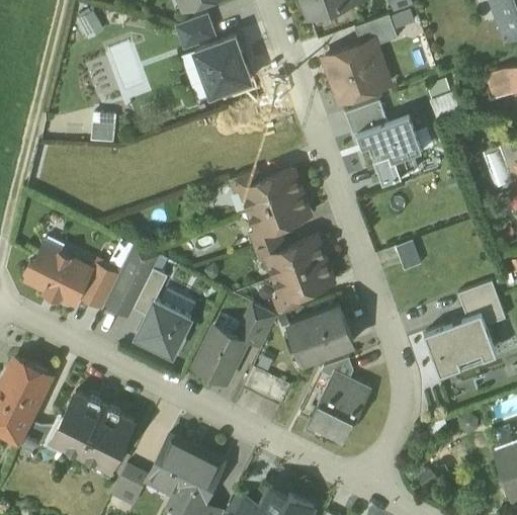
[(303,0),(311,19),(356,2),(354,0),(303,0)]
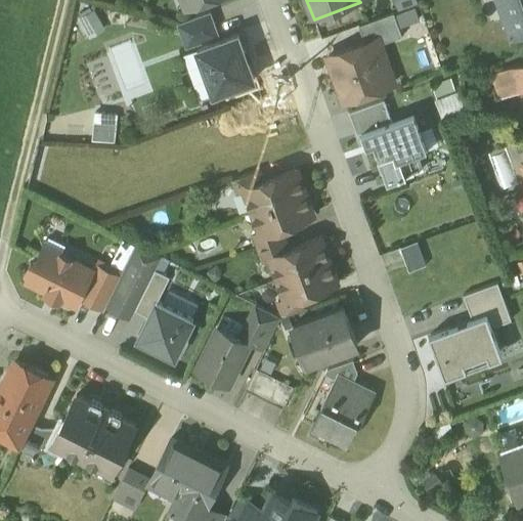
[(413,0),(394,0),(400,18),(419,12),(413,0)]
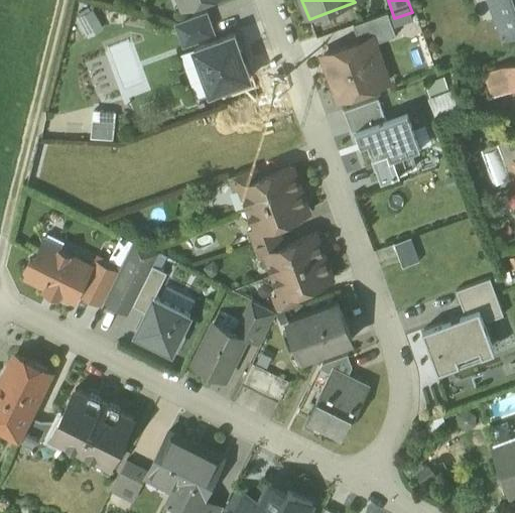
[(514,0),(489,0),(504,40),(514,36),(514,0)]
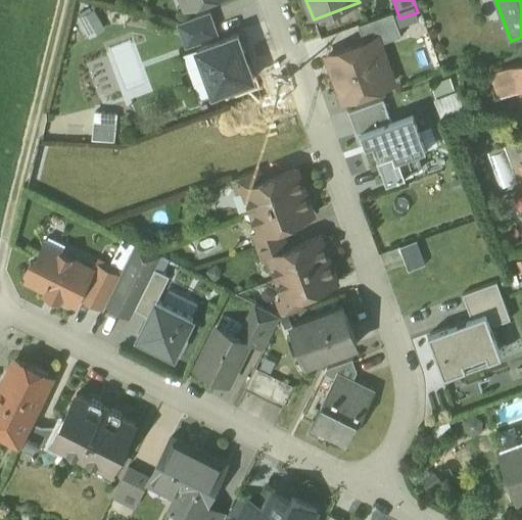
[(96,11),(80,19),(89,40),(106,32),(96,11)]
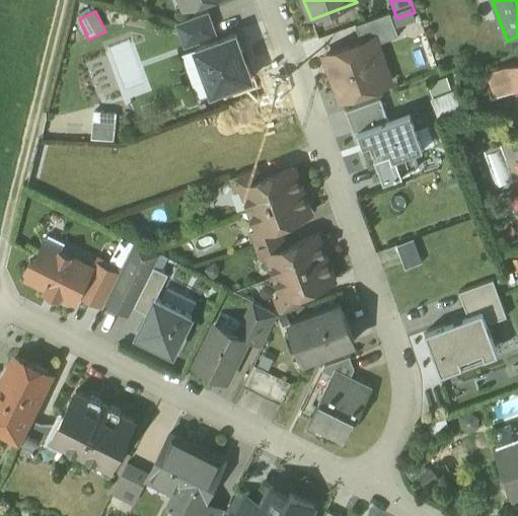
[(215,40),(206,15),(175,26),(185,50),(215,40)]
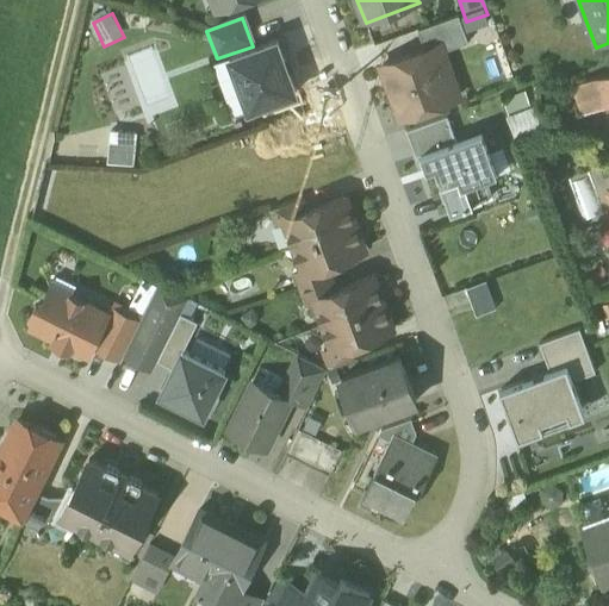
[(457,19),(416,33),(423,55),(434,51),(435,57),(467,47),(457,19)]
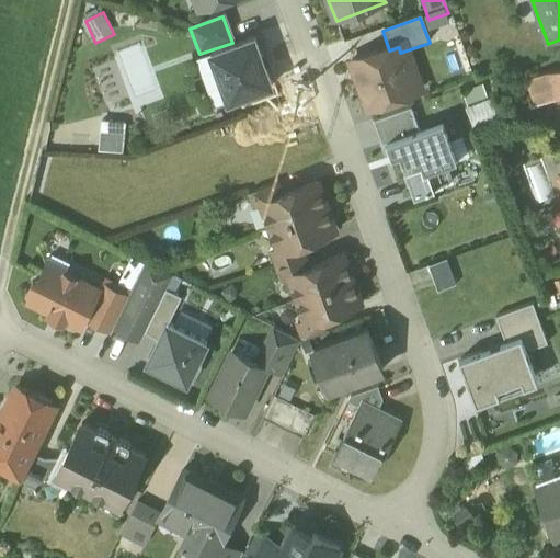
[(253,41),(210,56),(228,104),(271,88),(253,41)]
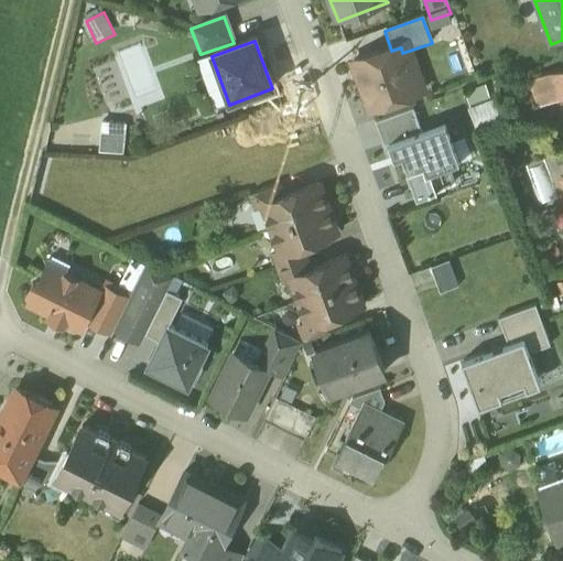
[(391,51),(353,64),(369,112),(423,94),(422,92),(418,93),(411,78),(402,53),(401,47),(391,51)]
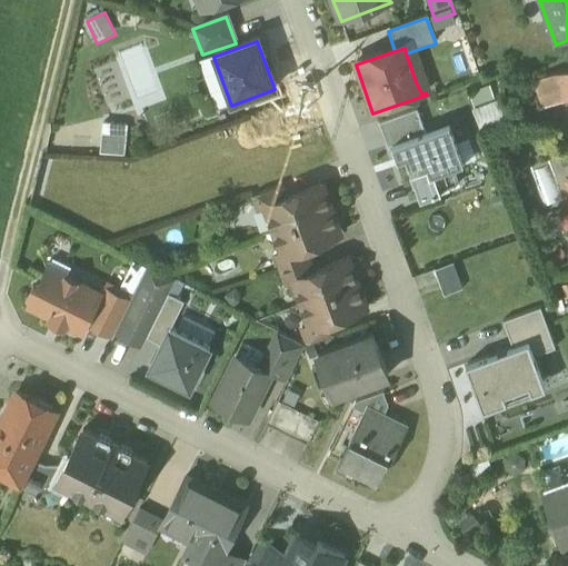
[(567,100),(567,81),(565,72),(544,80),(547,90),(545,92),(550,108),(567,100)]
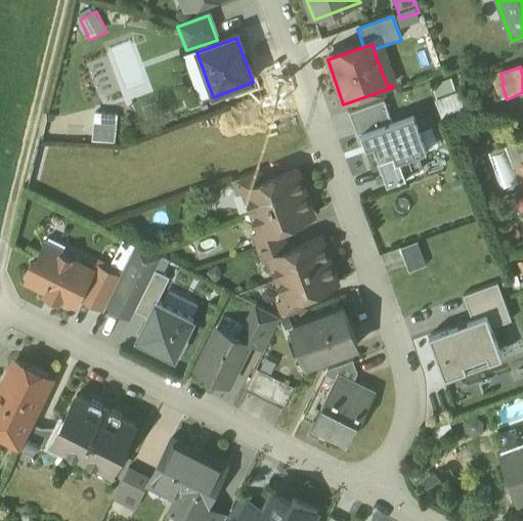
[(500,74),(492,77),(500,100),(507,99),(502,85),(504,83),(500,74)]
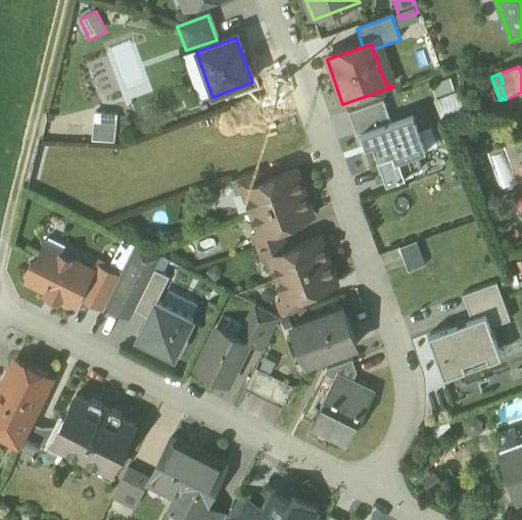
[(448,81),(430,88),(434,99),(454,92),(448,81)]
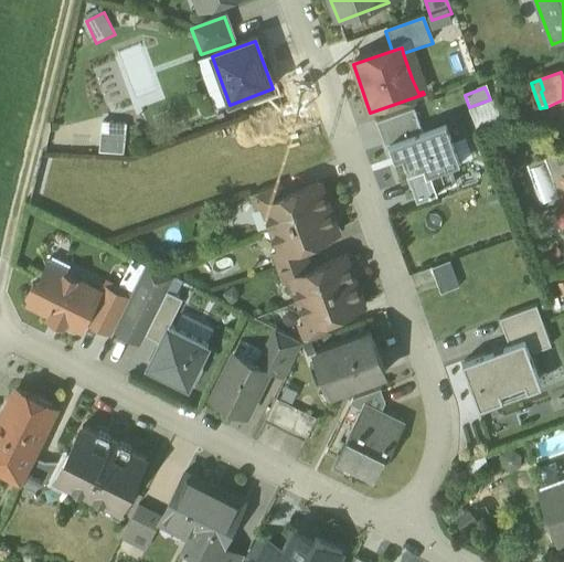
[(493,103),(470,112),(478,133),(501,124),(493,103)]
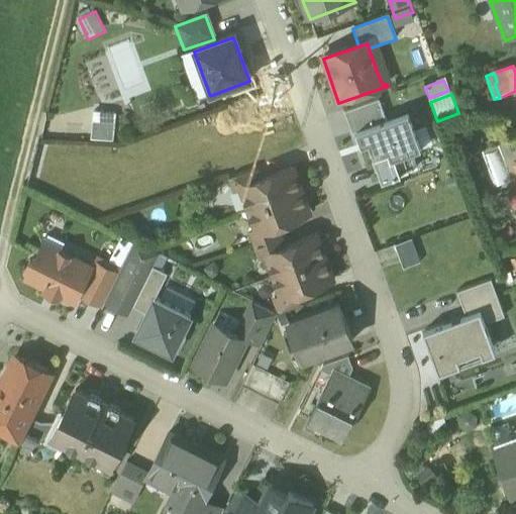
[(378,101),(343,113),(351,135),(355,134),(355,133),(385,122),(378,101)]
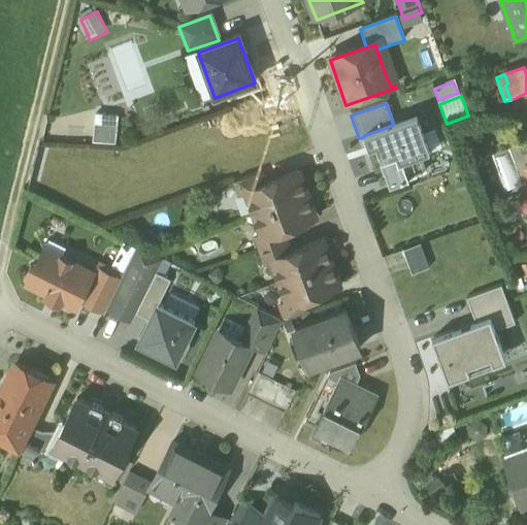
[(393,125),(363,136),(363,137),(368,152),(375,149),(381,163),(396,158),(398,165),(429,154),(416,117),(393,125)]
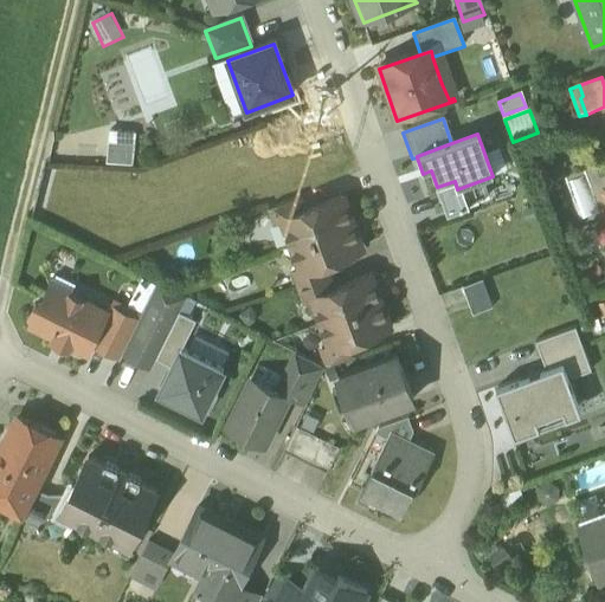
[(300,198),(269,209),(275,227),(283,224),(282,222),(306,213),(300,198)]
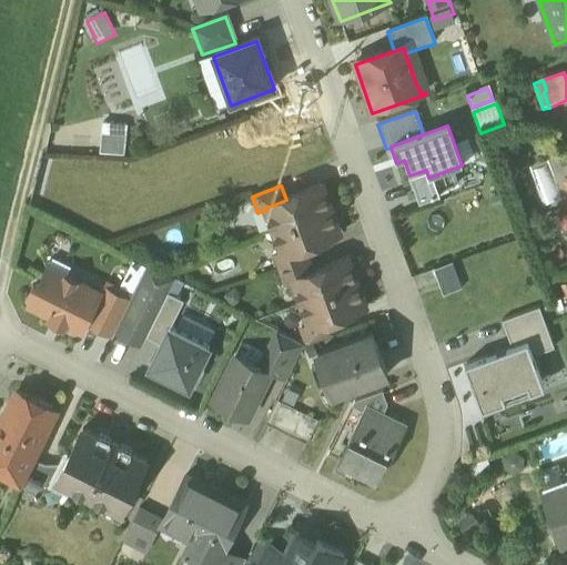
[(286,200),(264,209),(265,210),(273,231),(328,211),(320,188),(286,200)]
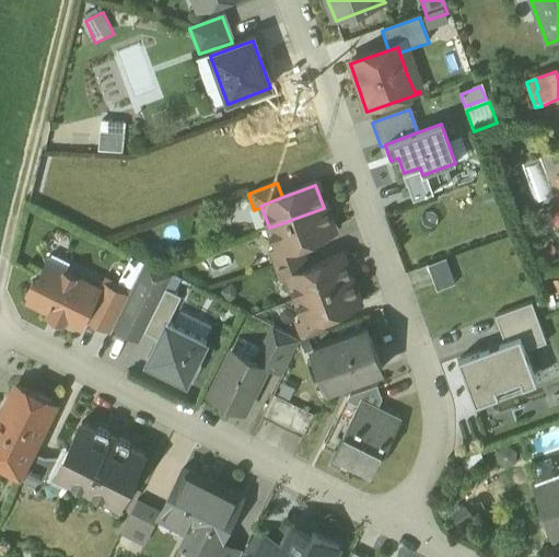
[(324,208),(269,228),(278,252),(278,253),(300,245),(333,233),(324,208)]
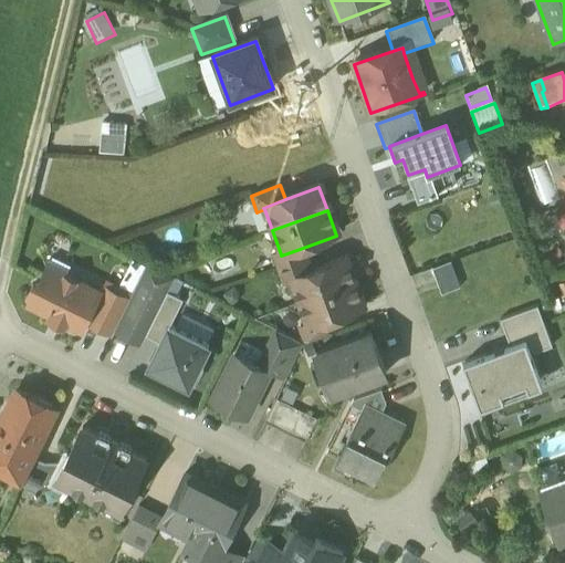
[(303,248),(281,256),(281,254),(274,257),(279,270),(307,259),(303,248)]
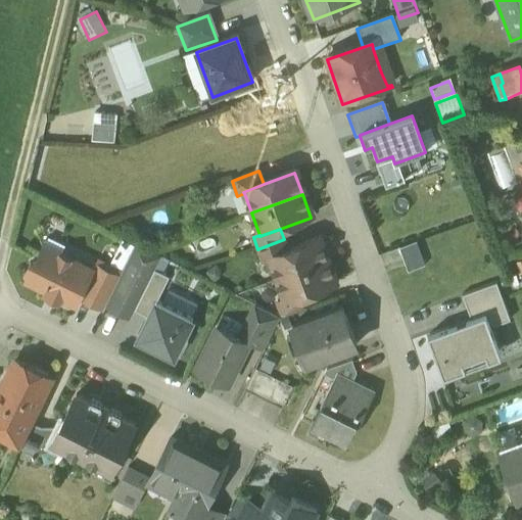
[(284,239),(257,249),(263,263),(271,260),(270,257),(288,251),(284,239)]
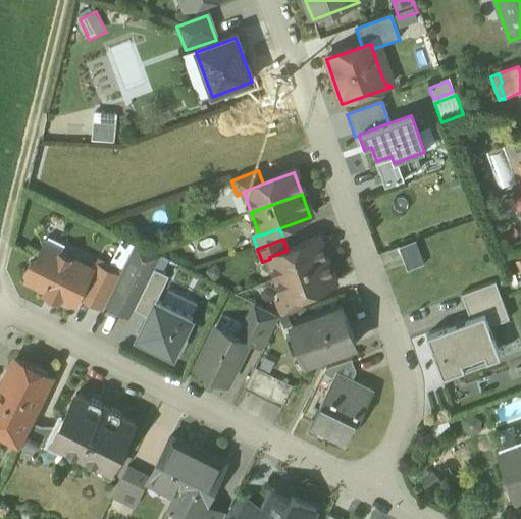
[(288,251),(269,257),(270,259),(277,279),(326,262),(319,240),(288,251)]
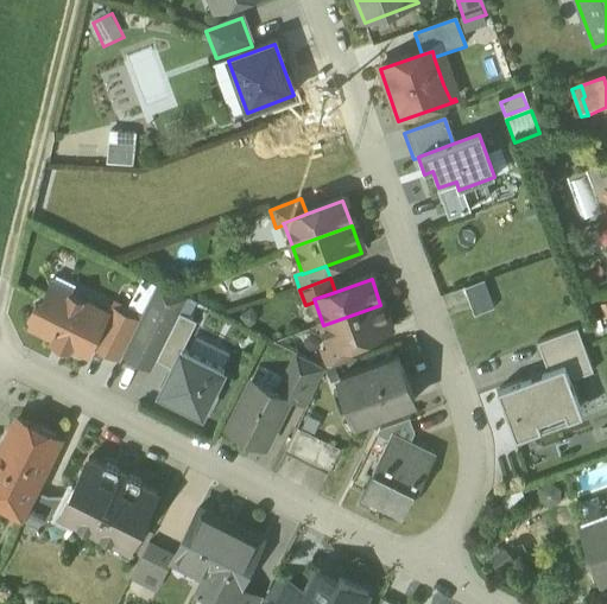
[(475,316),(498,309),(489,280),(467,288),(475,316)]
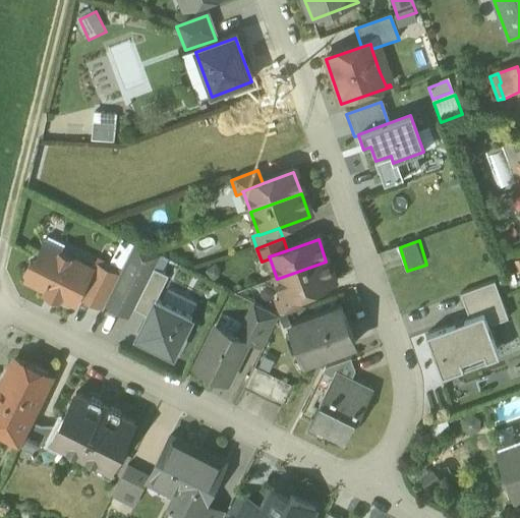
[(118,278),(105,306),(129,319),(132,311),(153,271),(160,257),(134,245),(118,278)]
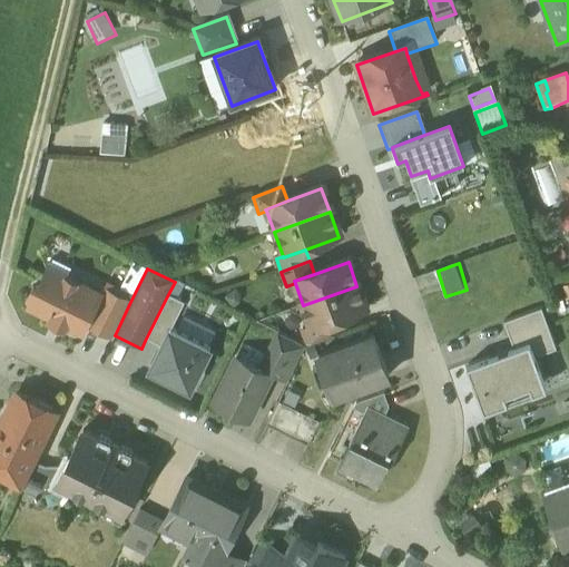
[(97,295),(47,271),(39,286),(32,289),(29,295),(31,302),(28,308),(50,318),(48,321),(65,329),(67,326),(80,333),(85,325),(99,296),(97,295)]
